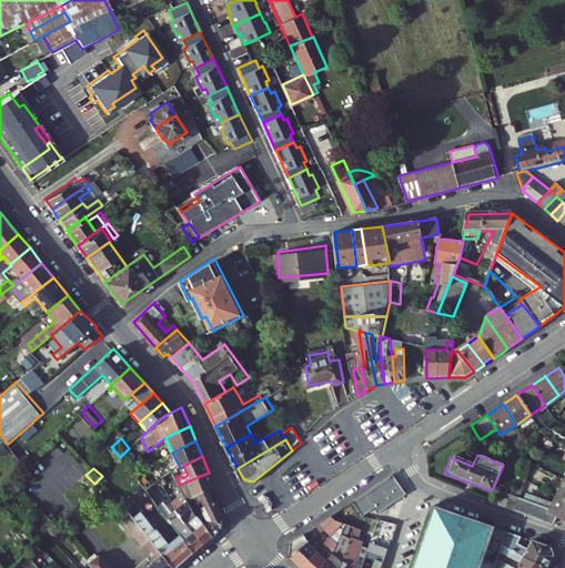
[(168,486),(168,484),(177,479),(175,477),(174,475),(173,472),(159,479),(164,488),(168,486)]
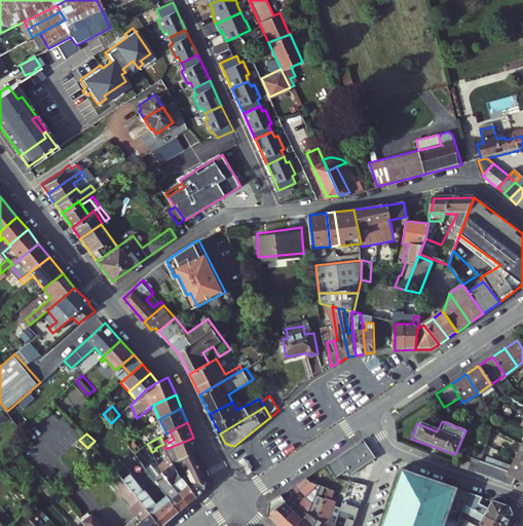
[(196,452),(199,451),(193,438),(165,449),(173,462),(196,452)]
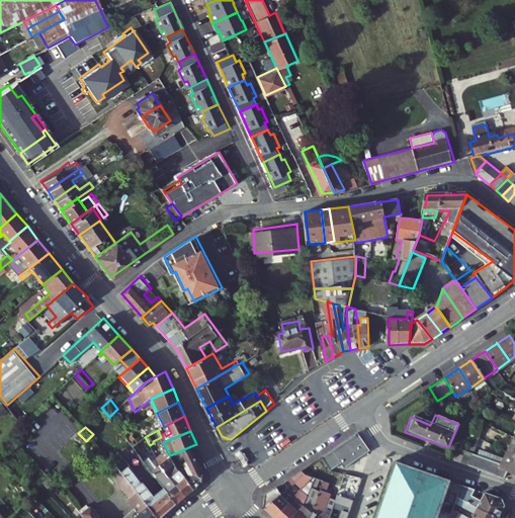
[(124,435),(129,441),(134,438),(129,432),(124,435)]
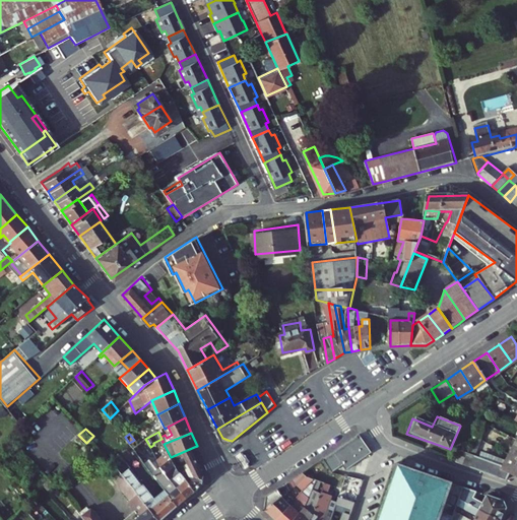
[(373,454),(362,436),(323,458),(332,471),(342,465),(345,470),(373,454)]
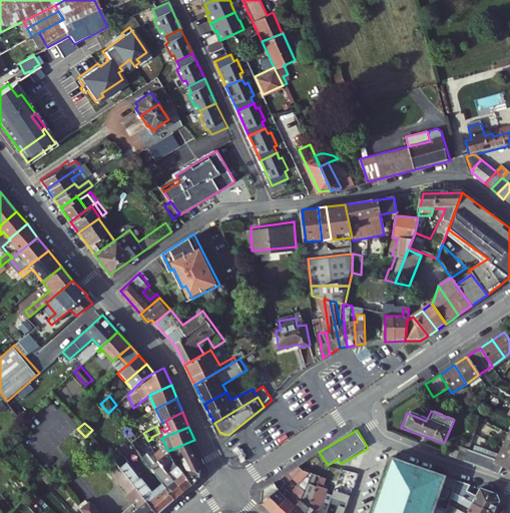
[(467,432),(461,447),(456,458),(463,461),(468,449),(473,436),(474,435),(467,432)]
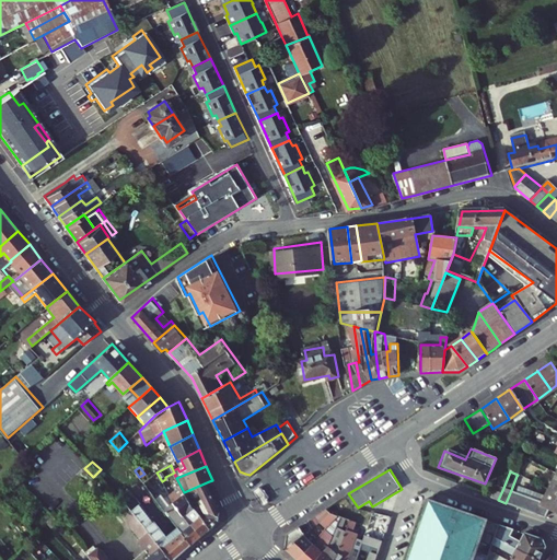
[(556,476),(554,475),(547,489),(556,493),(556,476)]
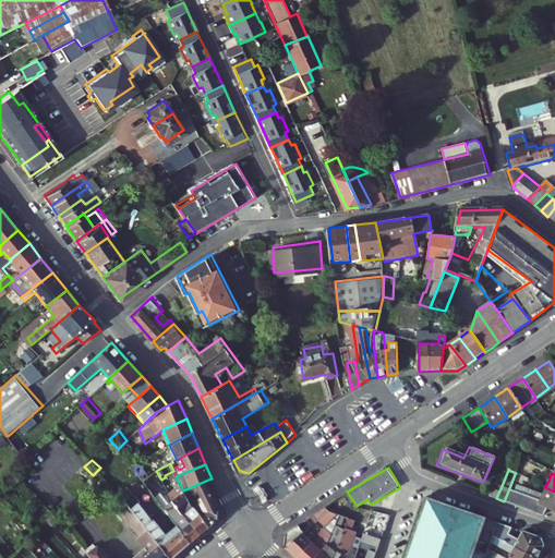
[(219,518),(220,509),(208,480),(183,490),(183,492),(209,525),(219,518)]
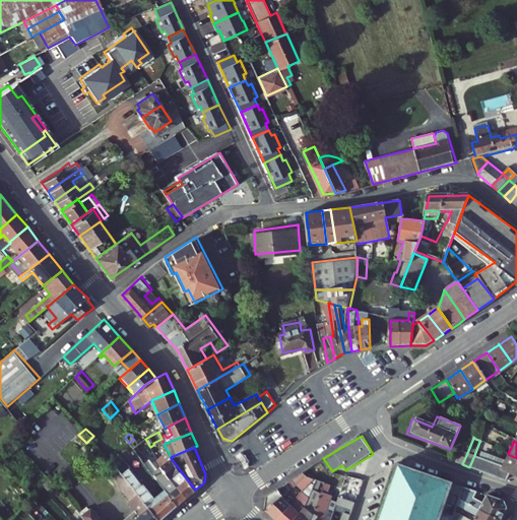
[(462,464),(467,453),(460,450),(455,462),(462,464)]
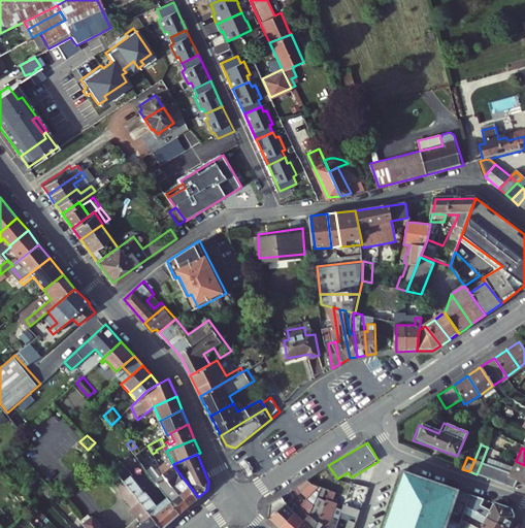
[(519,481),(524,483),(524,465),(516,461),(513,466),(487,457),(485,463),(482,462),(477,474),(515,488),(519,481)]
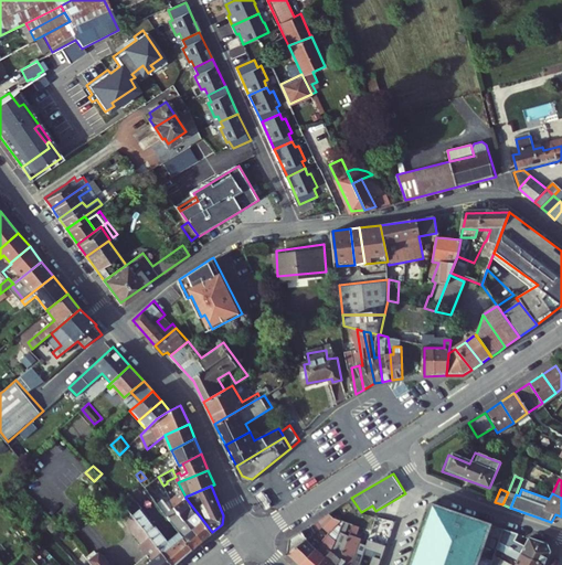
[(179,530),(193,548),(200,542),(176,505),(173,502),(169,504),(161,492),(157,494),(155,492),(150,494),(179,530)]
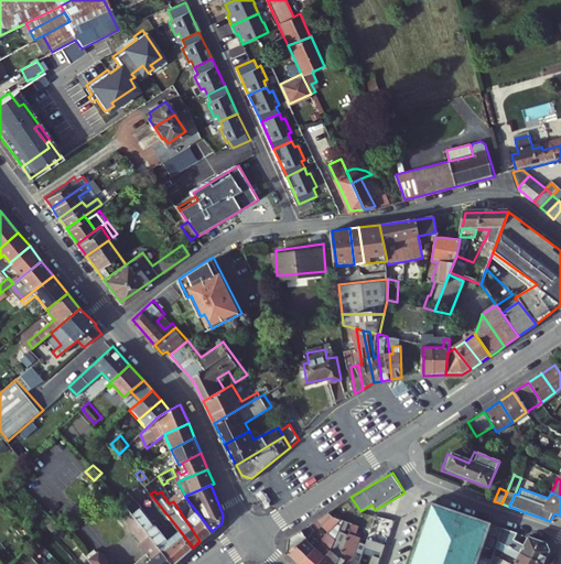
[(212,531),(185,497),(175,505),(200,541),(212,531)]
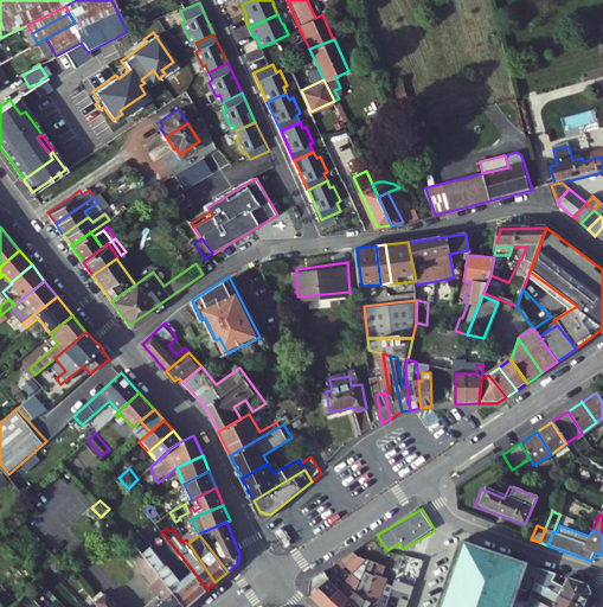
[(185,606),(186,606),(207,589),(192,569),(180,579),(147,537),(142,541),(139,537),(134,541),(135,542),(138,544),(160,574),(164,579),(185,606)]
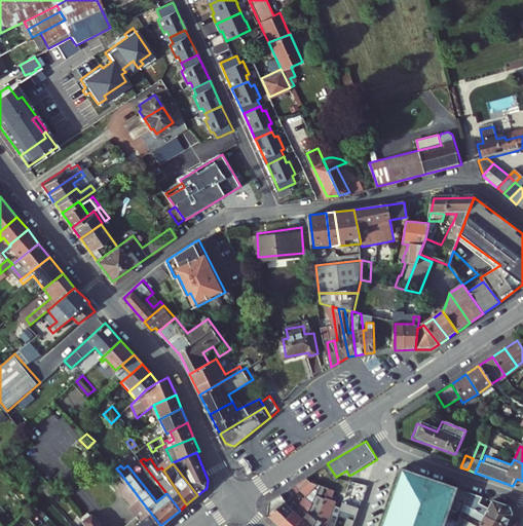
[(443,525),(457,488),(401,468),(381,525),(443,525)]
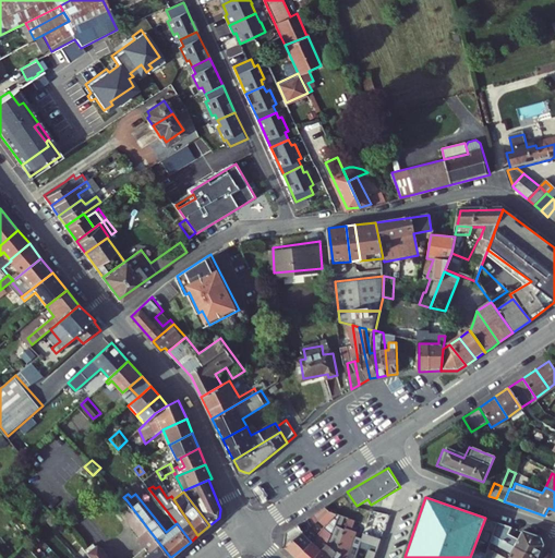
[(147,528),(127,500),(118,507),(140,534),(141,534),(147,528)]
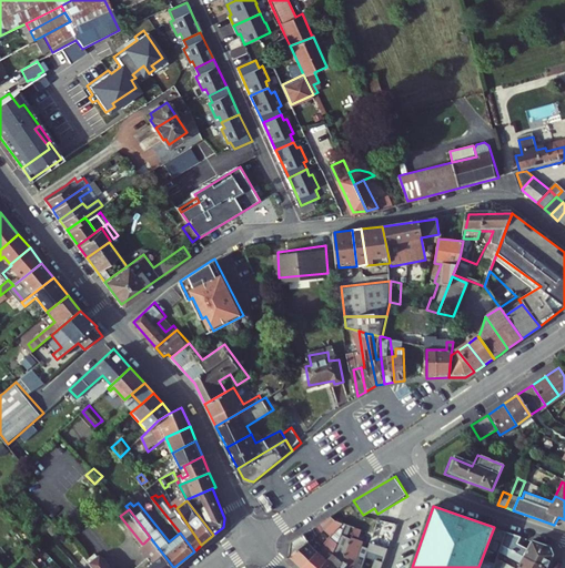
[(330,525),(336,520),(331,514),(323,518),(330,525)]
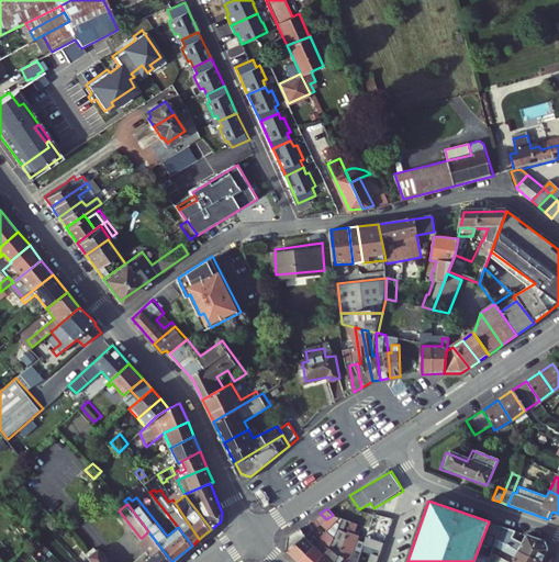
[(326,519),(320,513),(286,535),(282,546),(288,551),(305,537),(321,524),(326,519)]
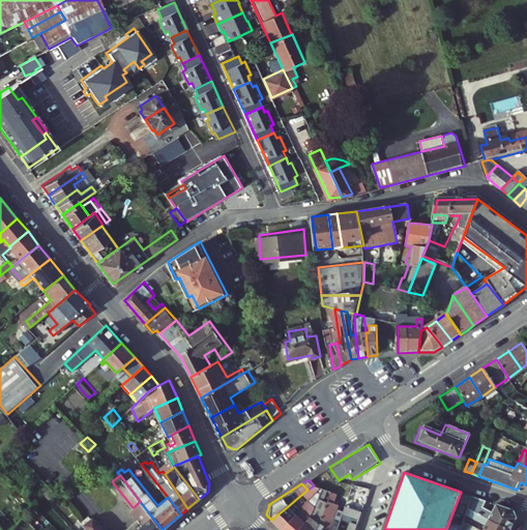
[(320,488),(314,486),(308,490),(302,494),(304,496),(292,510),(288,506),(271,520),(276,525),(282,529),(301,507),(310,499),(320,488)]
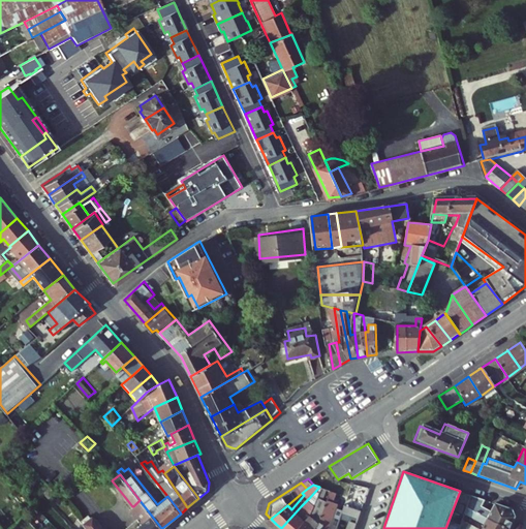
[(281,528),(298,528),(311,517),(319,499),(325,489),(319,487),(309,498),(301,506),(281,528)]
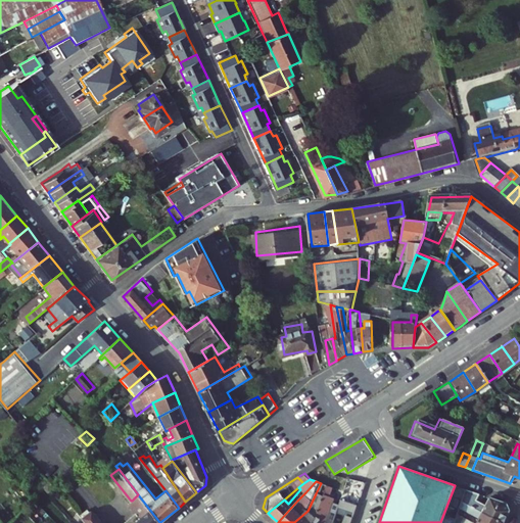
[(310,522),(315,518),(326,495),(330,486),(321,483),(316,493),(308,511),(294,522),(310,522)]
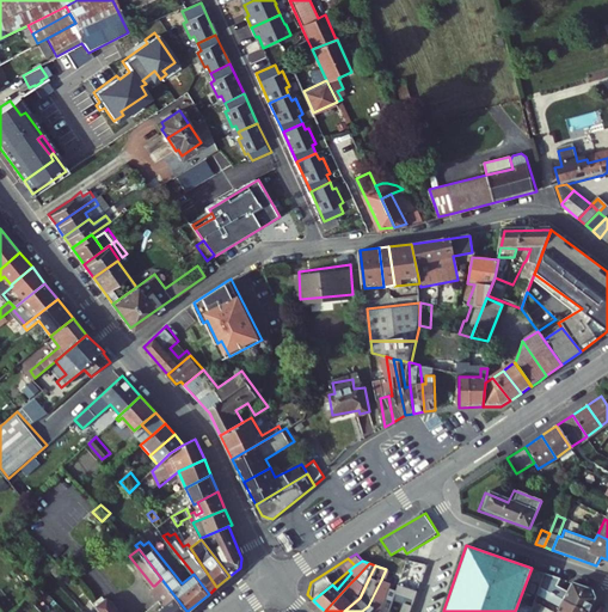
[(547,573),(532,568),(515,611),(532,611),(536,603),(541,588),(547,573)]
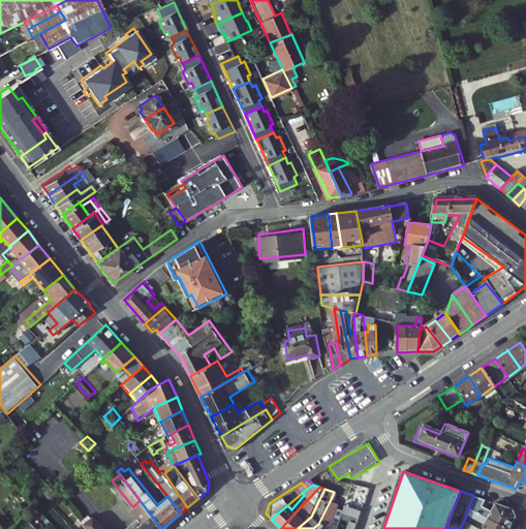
[(484,504),(486,500),(473,495),(468,508),(474,514),(498,528),(509,528),(516,517),(515,512),(513,509),(495,503),(492,509),(484,504)]
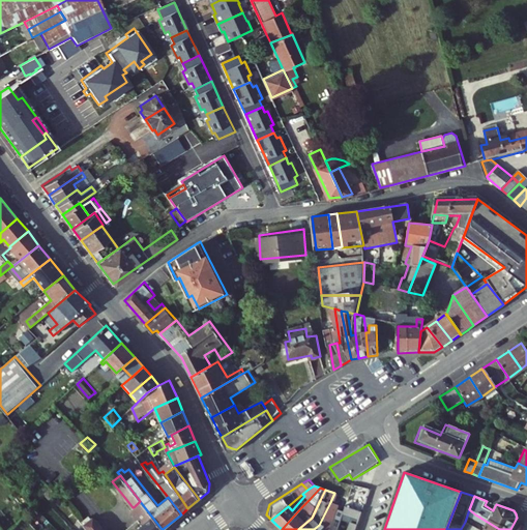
[(346,529),(356,529),(366,505),(350,499),(345,512),(345,513),(352,516),(349,524),(346,529)]
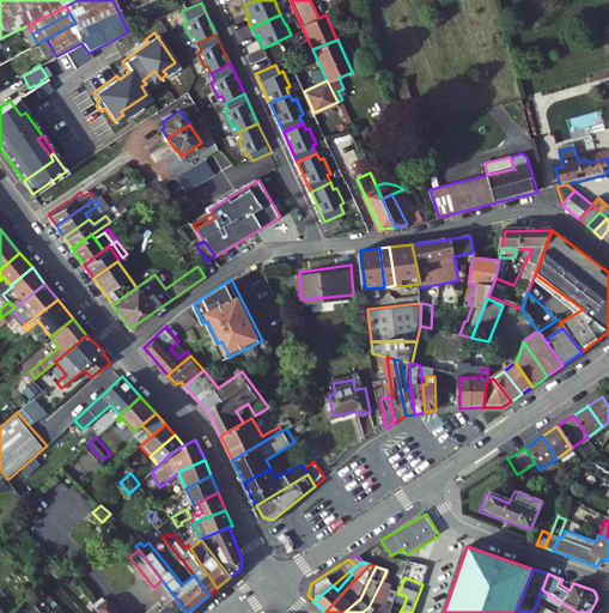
[(165,584),(162,580),(154,587),(153,587),(151,589),(150,589),(154,594),(165,584)]
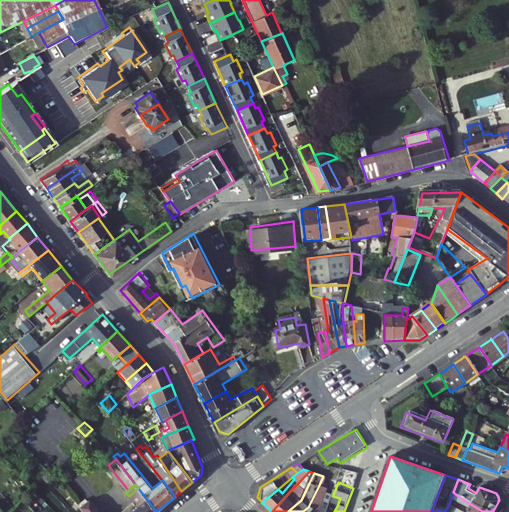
[(333,496),(333,495),(329,493),(330,490),(319,485),(308,507),(303,511),(326,511),(330,503),(333,496)]
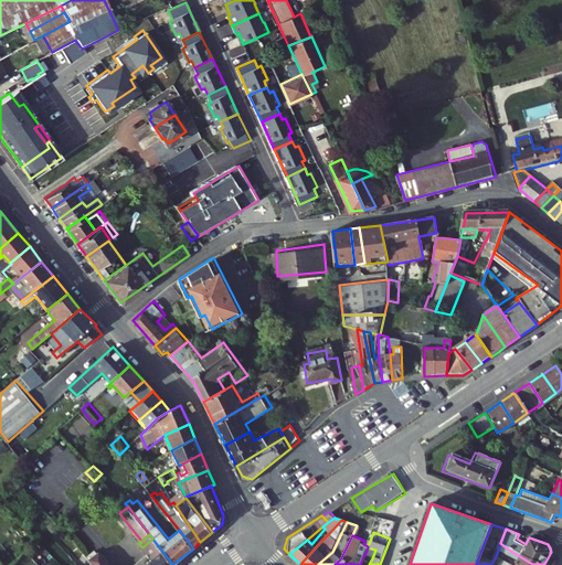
[(152,539),(142,547),(147,554),(131,564),(171,564),(172,564),(152,539)]
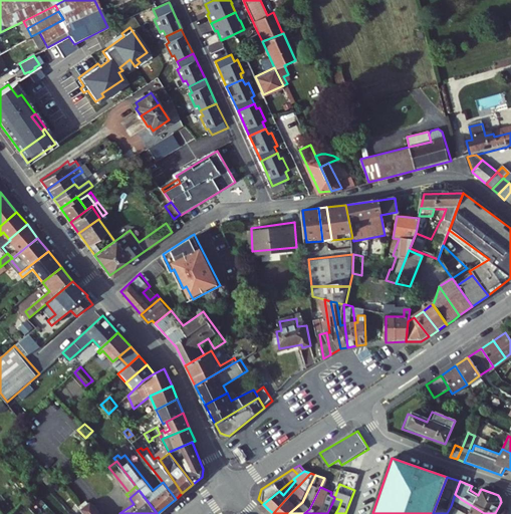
[(451,506),(454,509),(457,502),(461,499),(455,494),(451,506)]
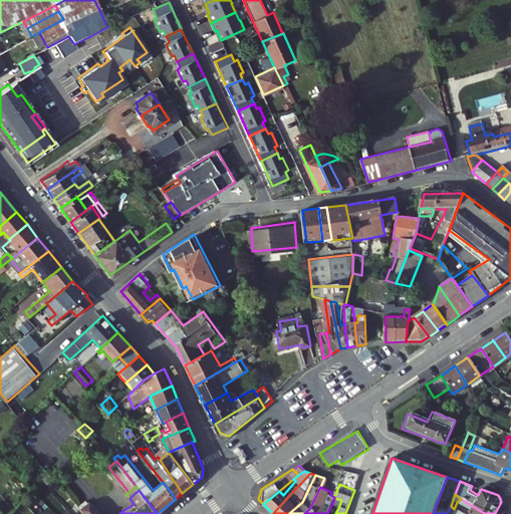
[(341,500),(334,498),(331,505),(338,508),(341,500)]
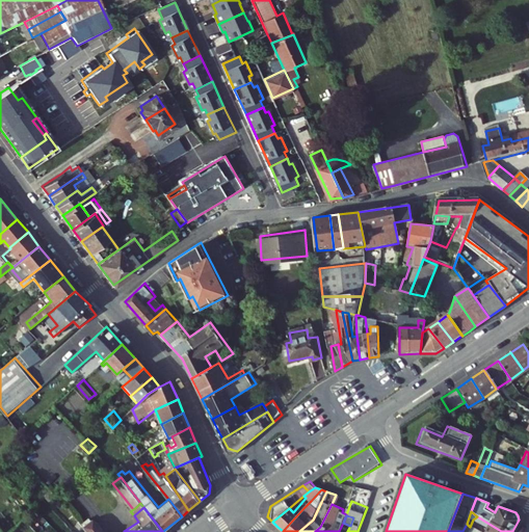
[(486,531),(501,531),(477,516),(473,520),(488,530),(486,531)]
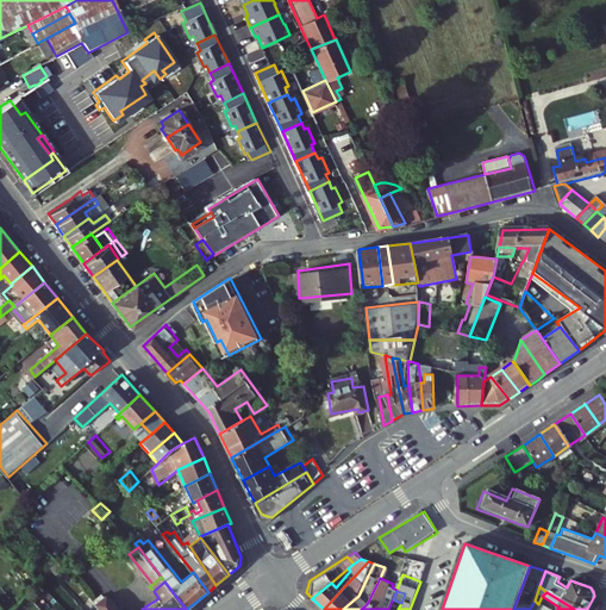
[(107,593),(97,602),(102,609),(125,609),(114,596),(112,596),(108,596),(107,593)]
